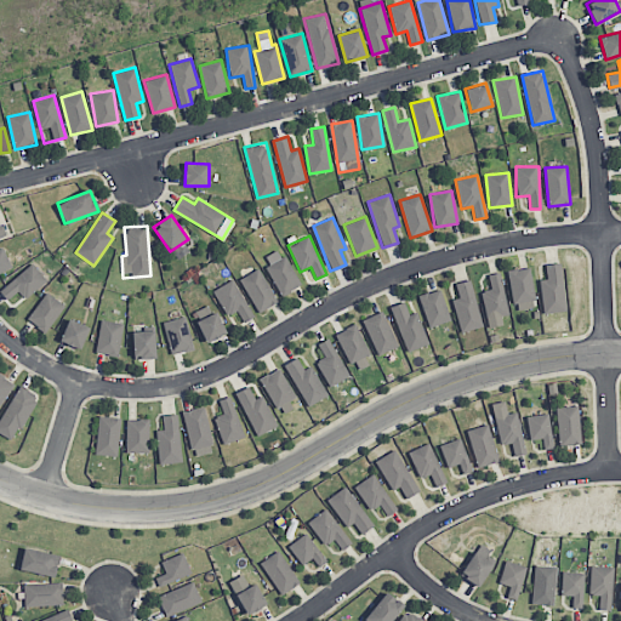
[(0,248),(0,272),(11,268),(3,248),(0,248)]
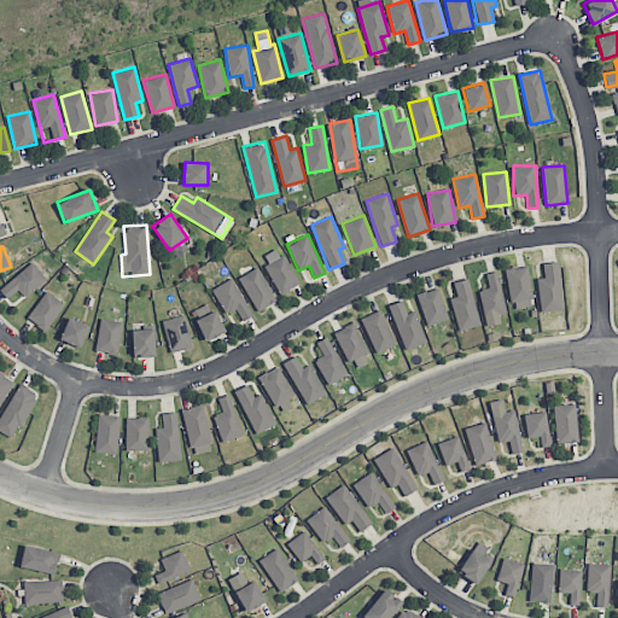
[(298,285),(279,248),(261,257),(280,293),(298,285)]
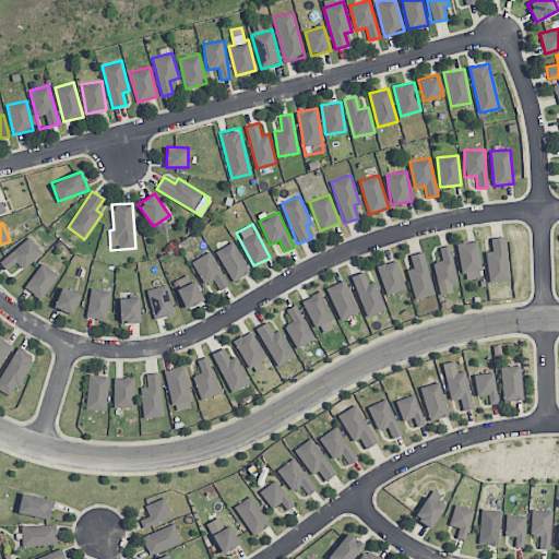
[(22,269),(43,253),(31,237),(0,259),(0,262),(6,270),(18,262),(22,269)]
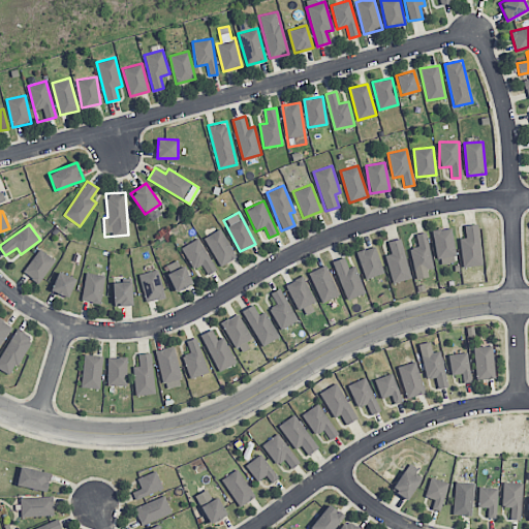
[(476,224),(464,225),(466,238),(459,239),(463,267),(483,265),(476,224)]
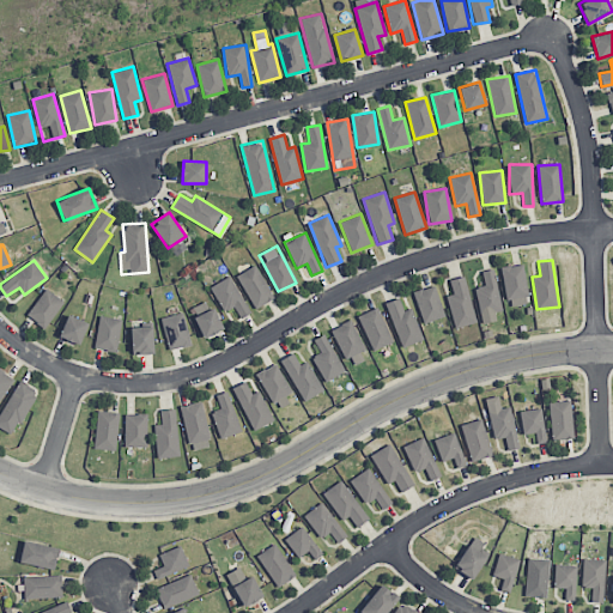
[(508,307),(529,303),(522,263),(501,267),(508,307)]
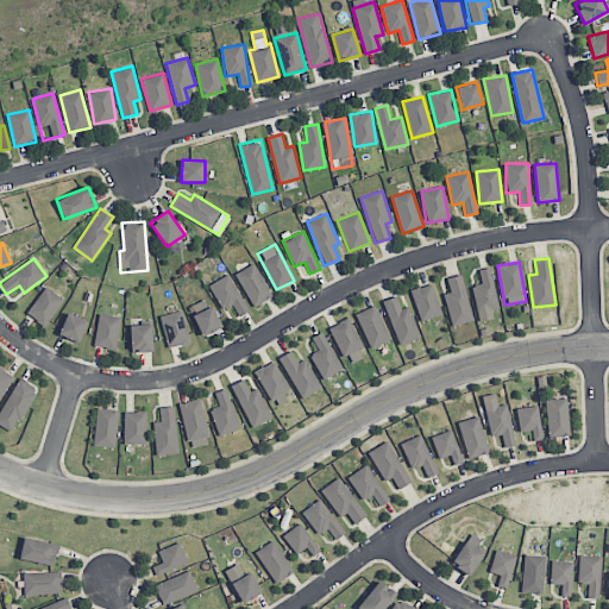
[(234,274),(253,307),(272,296),(253,263),(234,274)]
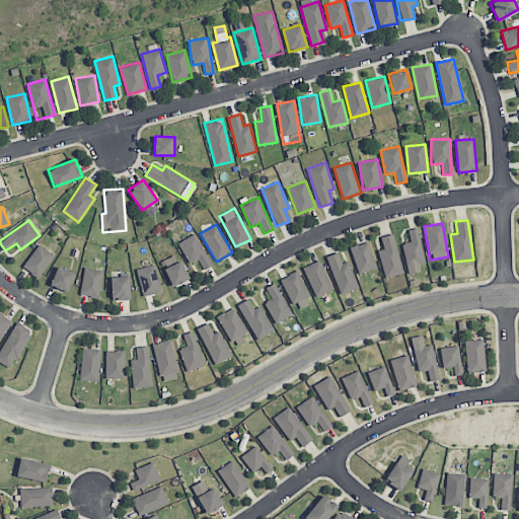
[(411,241),(401,243),(409,274),(420,272),(419,265),(425,263),(418,227),(408,229),(411,241)]
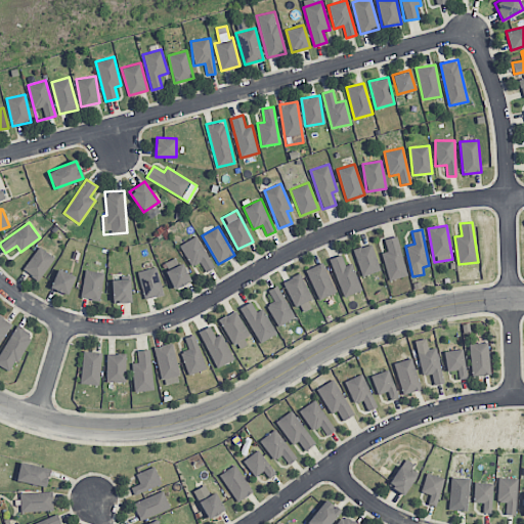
[(179,245),(191,267),(200,262),(206,272),(214,267),(197,235),(179,245)]
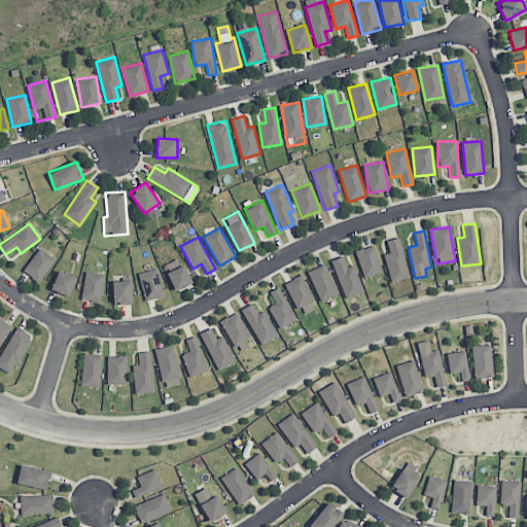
[(386,240),(389,253),(384,254),(389,281),(409,278),(400,237),(386,240)]
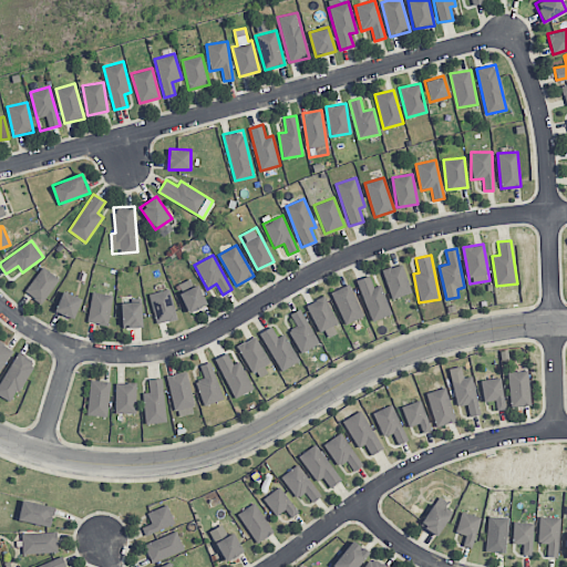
[(382,269),(390,299),(411,292),(402,264),(382,269)]
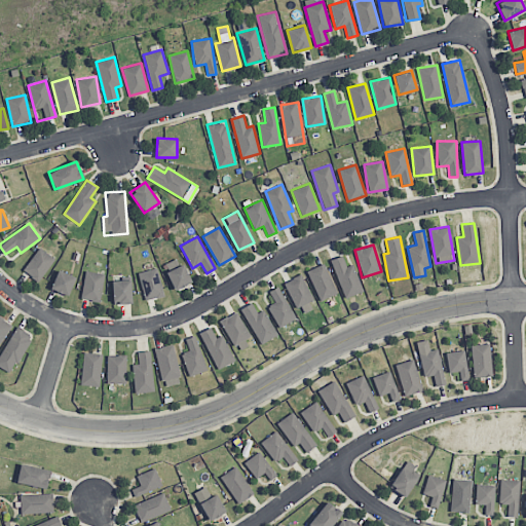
[(38,282),(55,259),(39,248),(23,270),(38,282)]
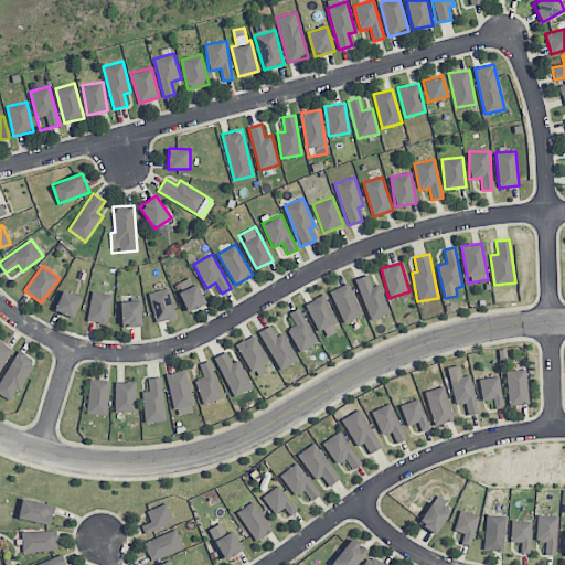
[(354,279),(370,320),(390,312),(379,284),(372,286),(368,274),(354,279)]
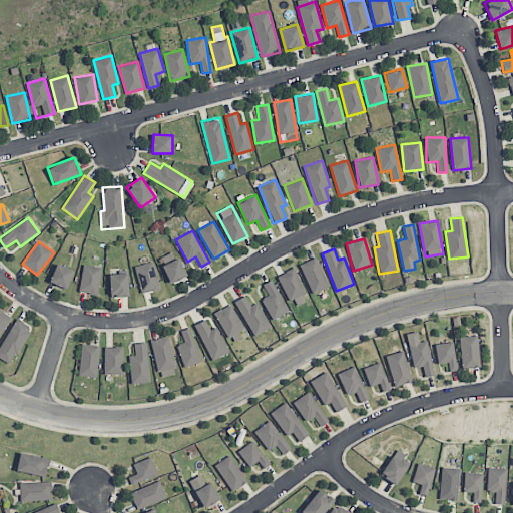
[(185,276),(174,250),(158,258),(170,283),(185,276)]
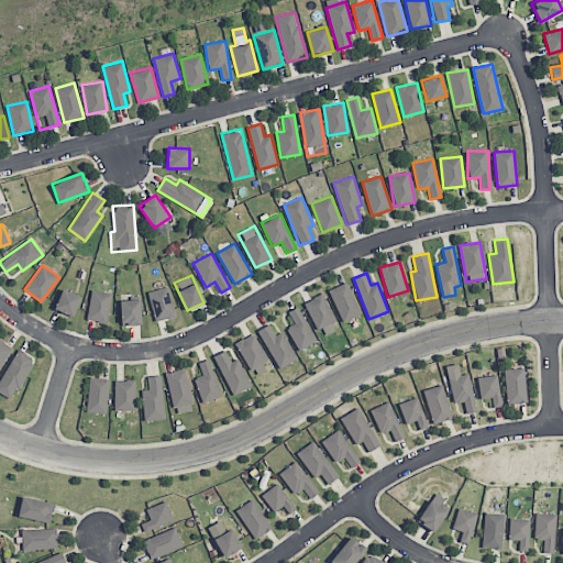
[(55,309),(73,317),(81,296),(72,293),(76,283),(66,279),(55,309)]
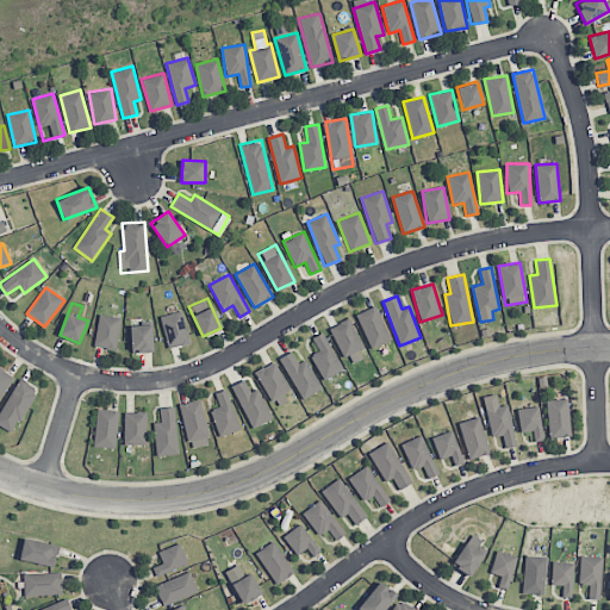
[(390,342),(378,305),(358,312),(369,349),(390,342)]
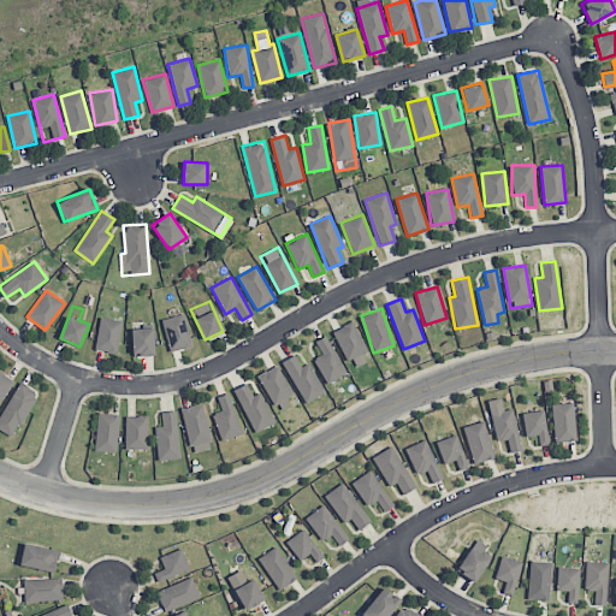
[(193,345),(184,313),(161,319),(170,351),(193,345)]
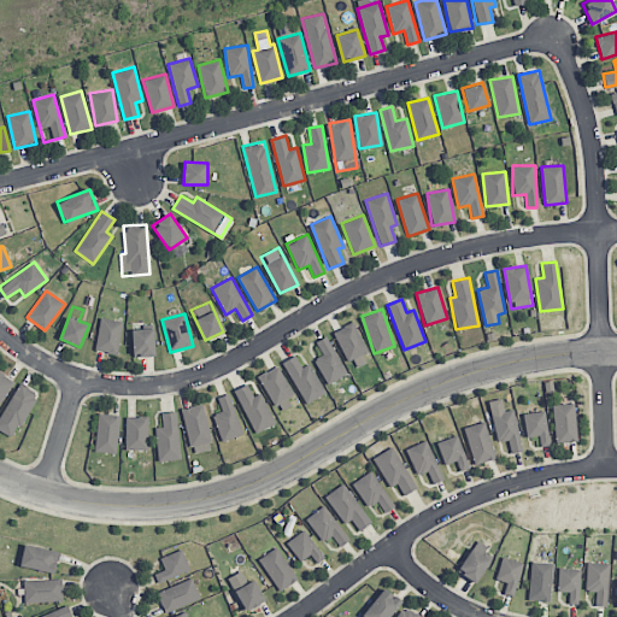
[(116,354),(123,322),(101,317),(94,350),(116,354)]
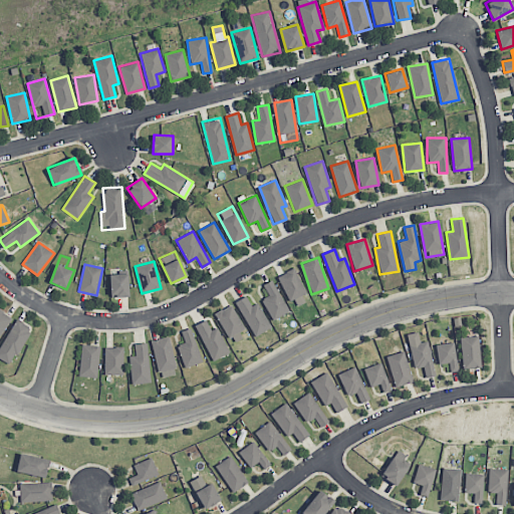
[(305,303),(302,294),(305,293),(295,268),(279,274),(292,307),(305,303)]
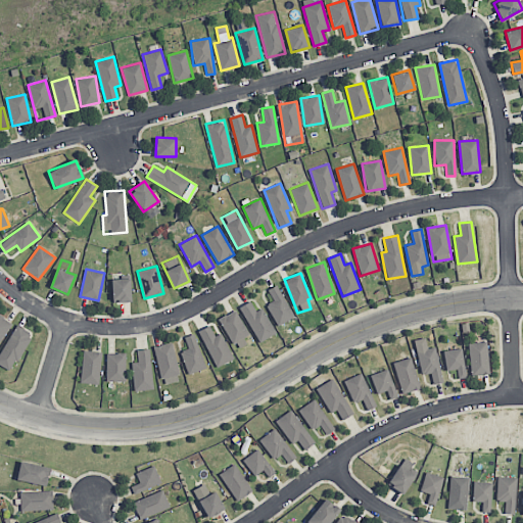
[(131,301),(130,278),(111,279),(112,302),(131,301)]
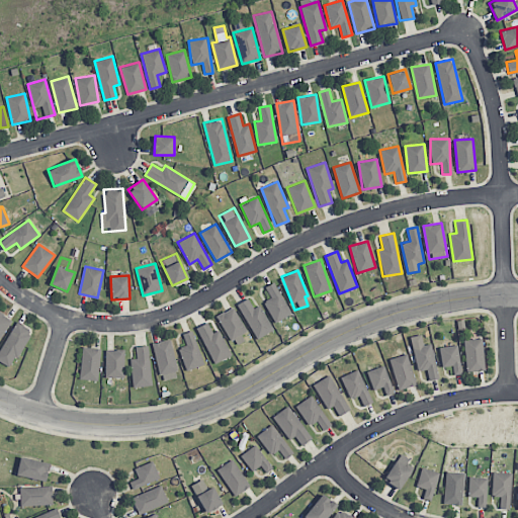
[(270,298),(264,300),(273,322),(290,315),(275,281),(265,286),(270,298)]
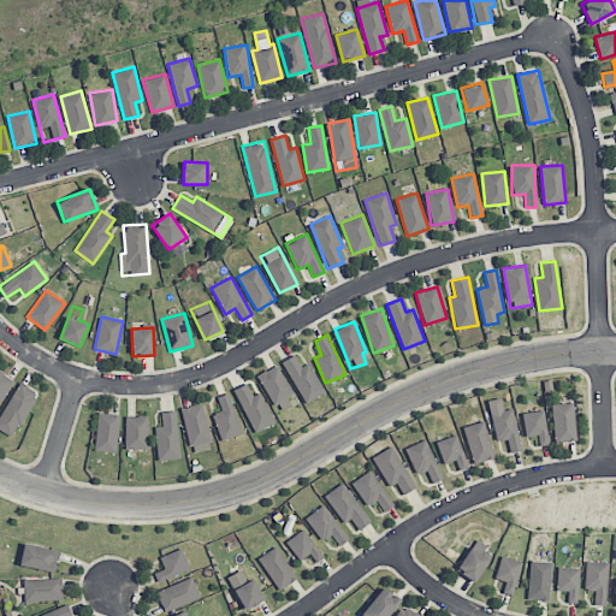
[(282,361),(304,403),(325,392),(309,362),(301,366),(295,354),(282,361)]
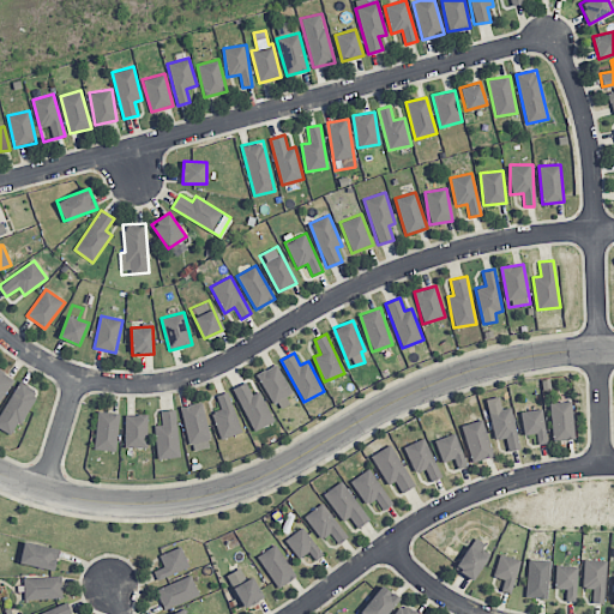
[(289,404),(286,396),(290,393),(278,363),(259,372),(275,410),(289,404)]
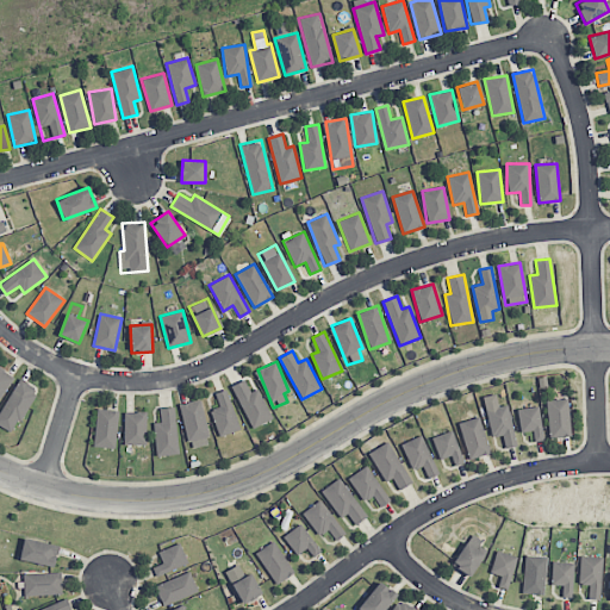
[(0,396),(13,375),(0,367),(0,396)]
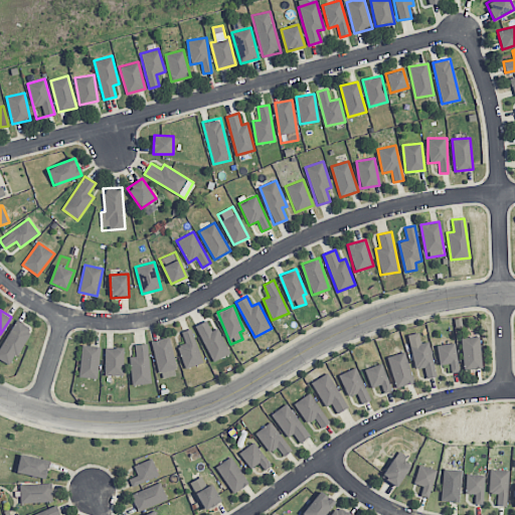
[(31,327),(15,319),(0,349),(0,359),(12,366),(31,327)]
